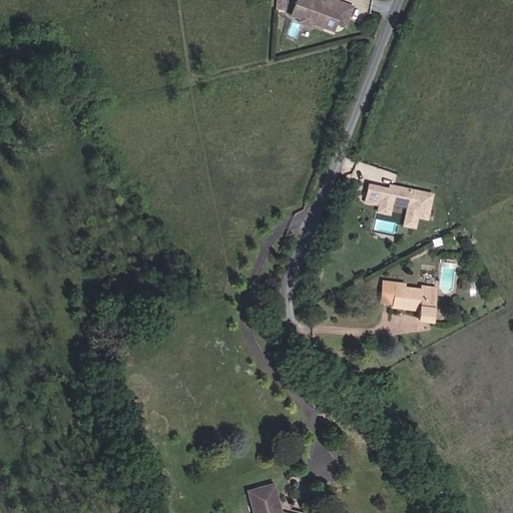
[(337,23),(344,3),(335,0),(326,0),(326,3),(317,0),(297,0),(292,15),(298,18),(300,12),(314,17),(311,23),(334,31),(337,23)]
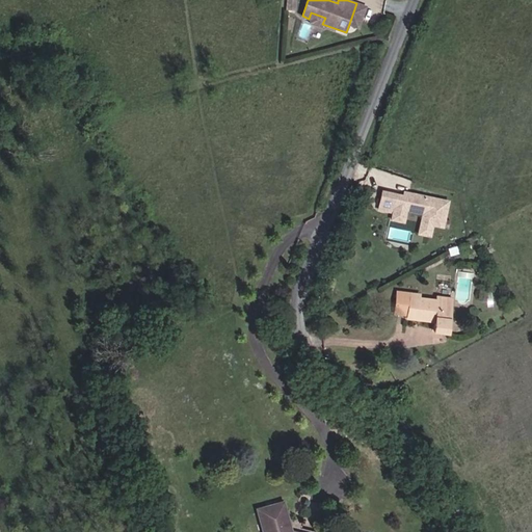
[(358,28),(367,6),(356,3),(349,24),(358,28)]
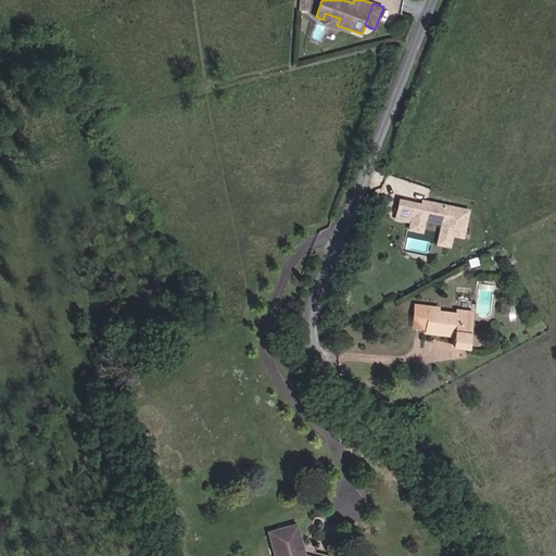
[(336,30),(337,25),(340,19),(325,13),(323,20),(321,25),(336,30)]
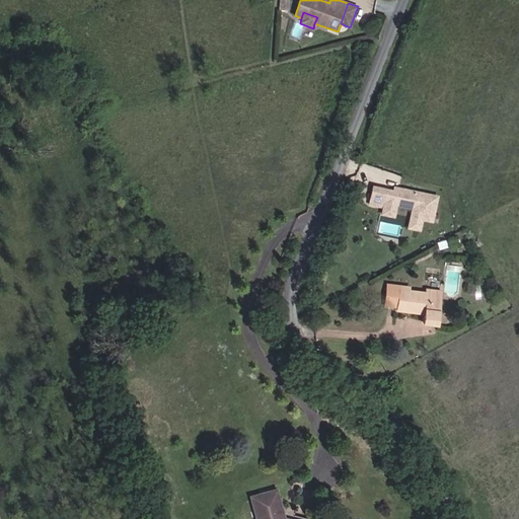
[(426,224),(435,202),(417,194),(417,193),(400,186),(398,190),(394,188),(374,179),(368,196),(381,202),(392,206),(393,202),(410,208),(401,226),(413,230),(417,220),(426,224)]
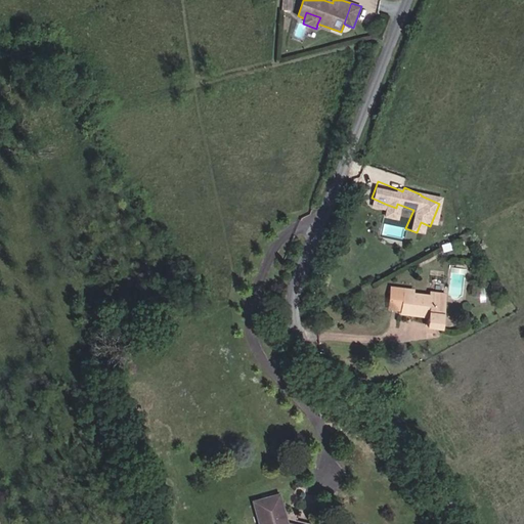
[(393,215),(396,208),(385,204),(382,210),(393,215)]
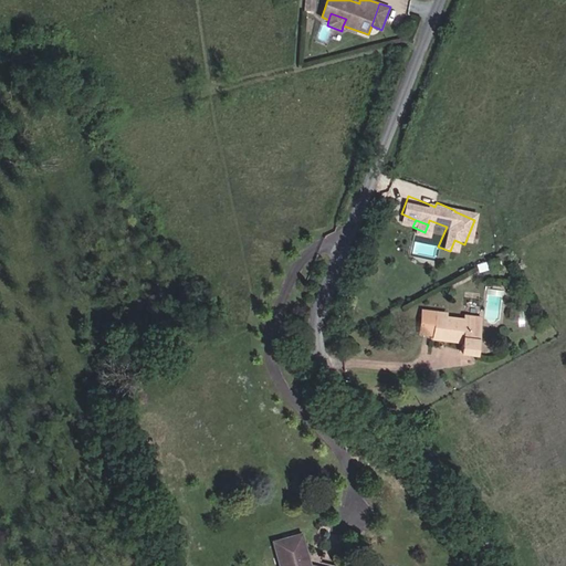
[(349,295),(353,286),(344,283),(341,292),(349,295)]
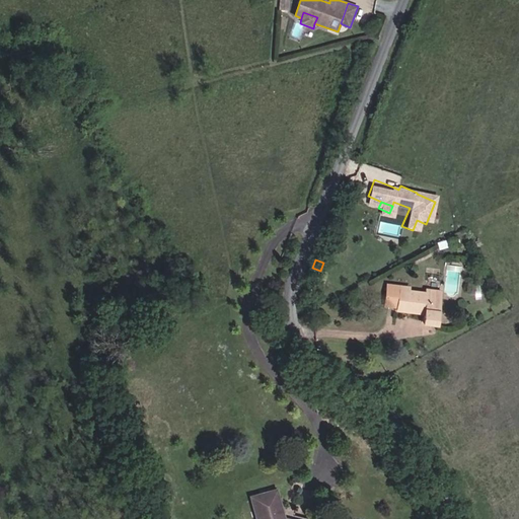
[(423,324),(435,325),(439,292),(426,290),(425,294),(408,292),(408,288),(387,285),(384,306),(398,308),(398,311),(425,314),(423,324)]
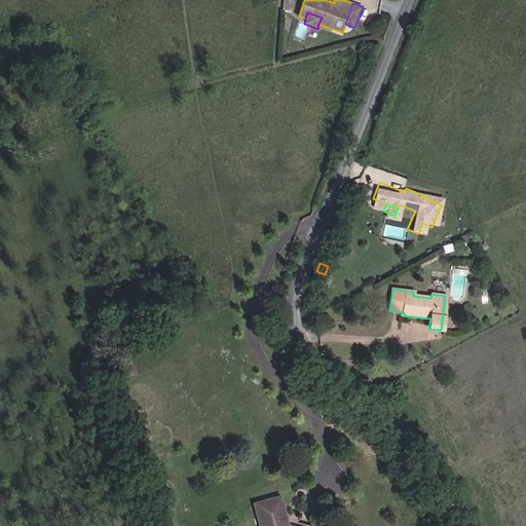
[(289,525),(287,525),(278,496),(254,503),(260,525),(289,525)]
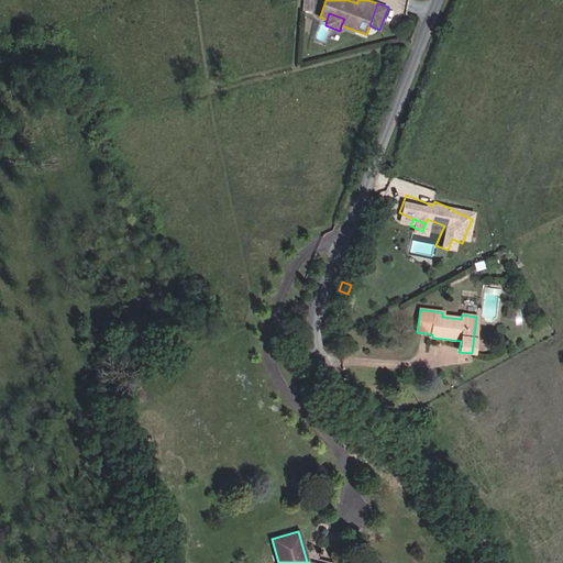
All buildings are outlined.
